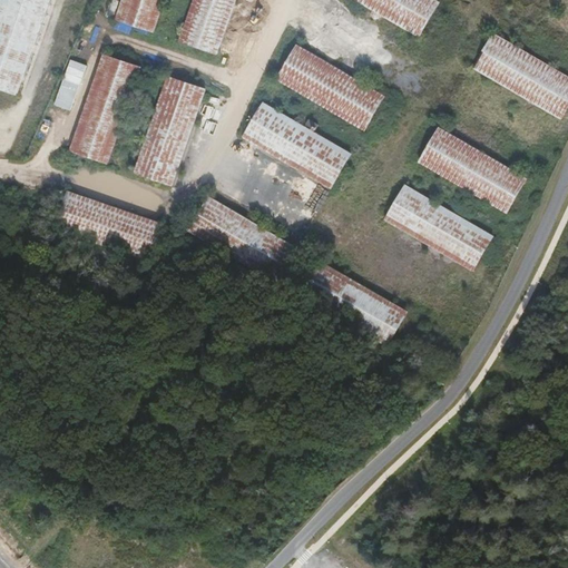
[(0,0),(0,92),(15,98),(47,0),(0,0)]
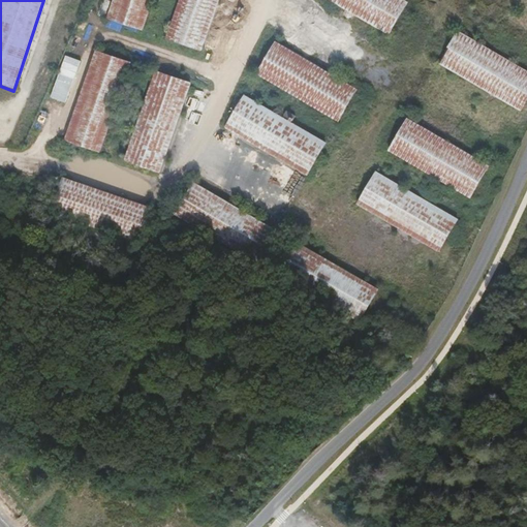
[(107,0),(103,17),(142,30),(151,0),(107,0)]
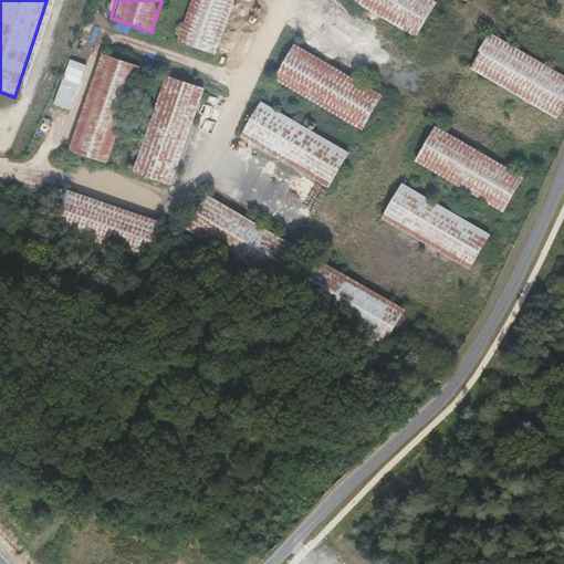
[(189,0),(177,39),(217,53),(235,0),(189,0)]
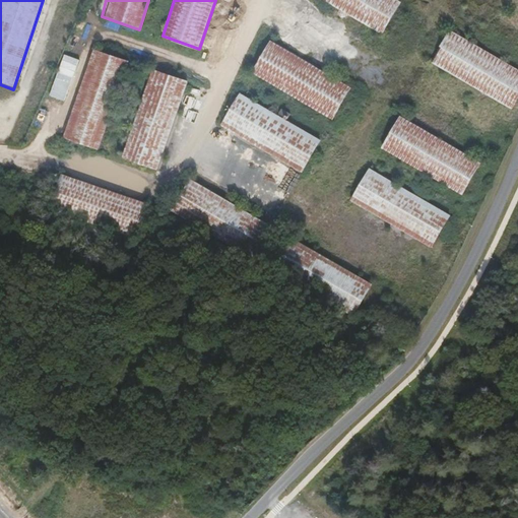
[(330,0),(386,31),(402,0),(330,0)]
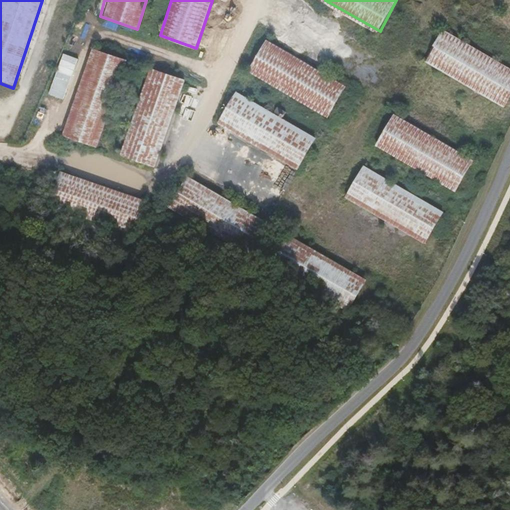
[(509,100),(509,66),(442,28),(423,63),(505,109),(509,100)]
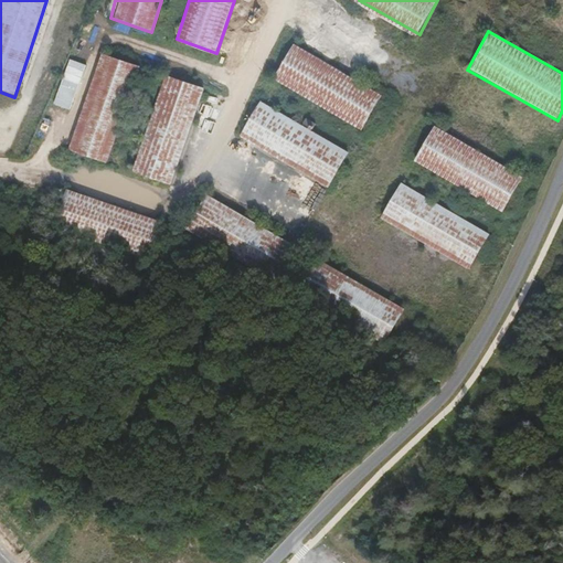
[(273,80),(361,129),(383,91),(295,41),(273,80)]
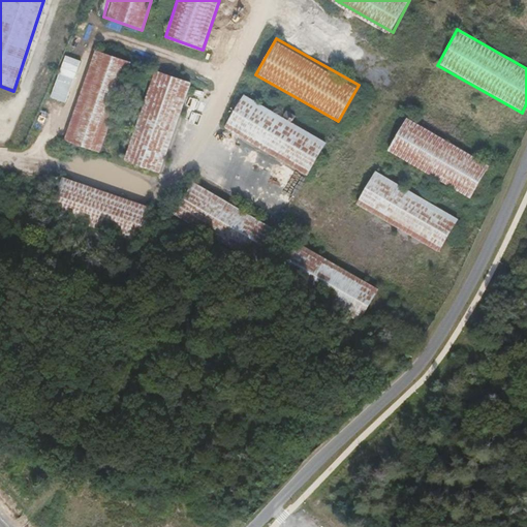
[(129,60),(92,48),(61,138),(97,151),(129,60)]
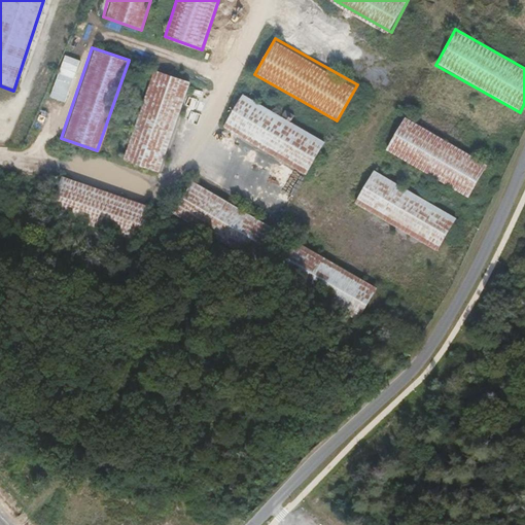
[(152,70),(120,161),(158,173),(189,82),(152,70)]
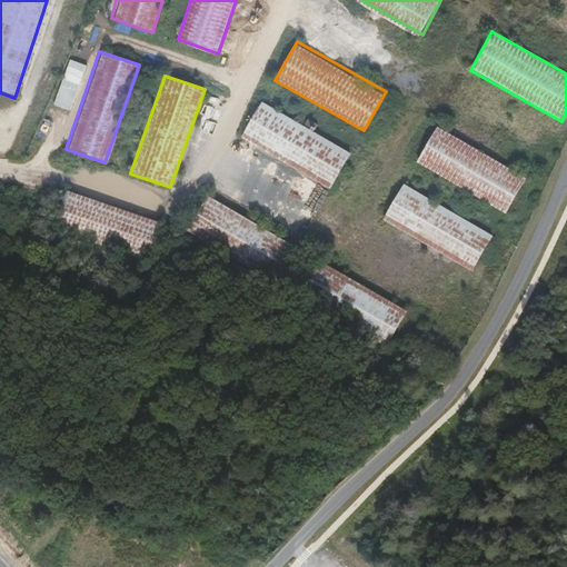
[(354,153),(261,101),(241,137),(334,189),(354,153)]
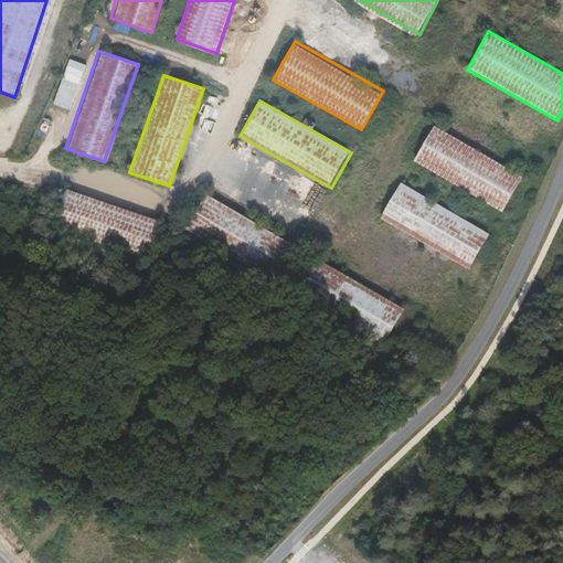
[(432,125),(412,160),(503,212),(523,176),(432,125)]
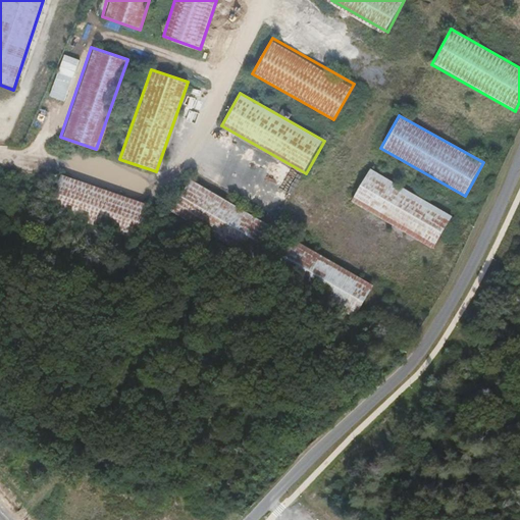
[(353,199),(434,245),(451,215),(369,169),(353,199)]
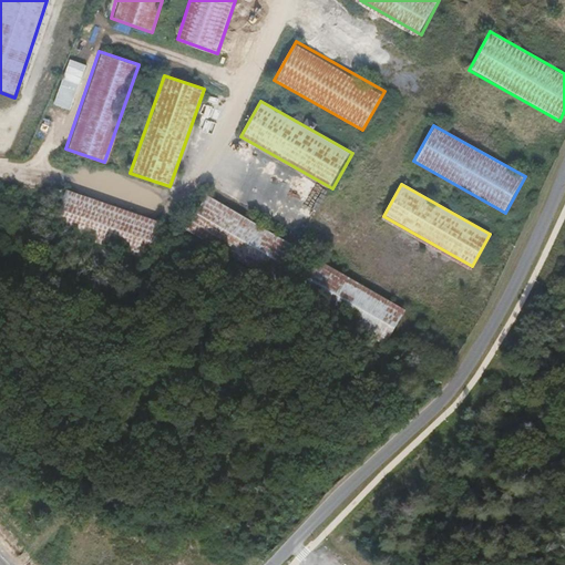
[(162,223),(59,187),(45,225),(150,260),(162,223)]
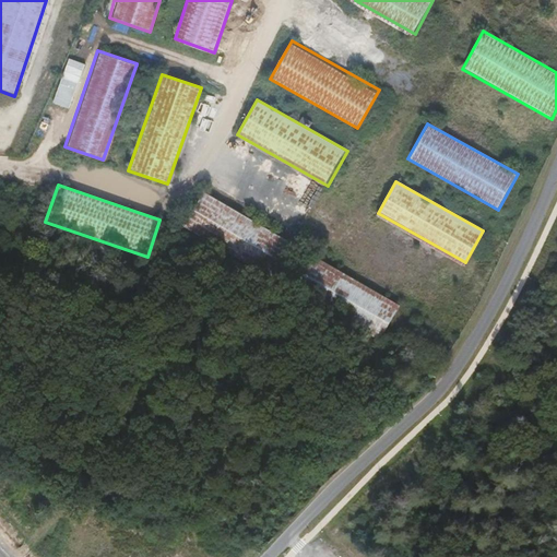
[(204,194),(185,228),(270,276),(289,241),(204,194)]
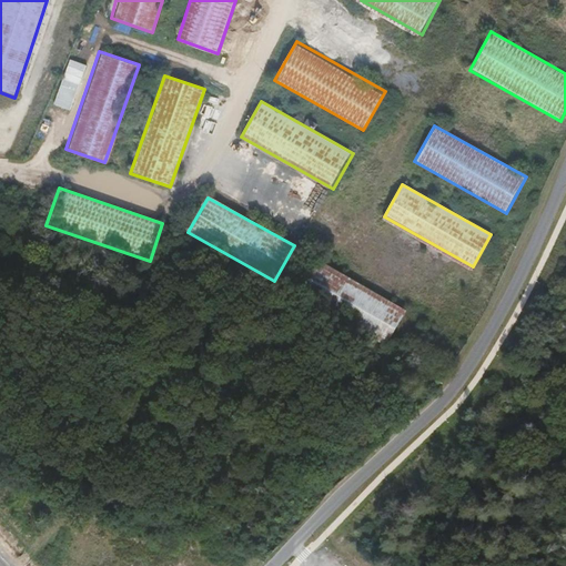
[(315,263),(300,291),(391,342),(406,314),(315,263)]
